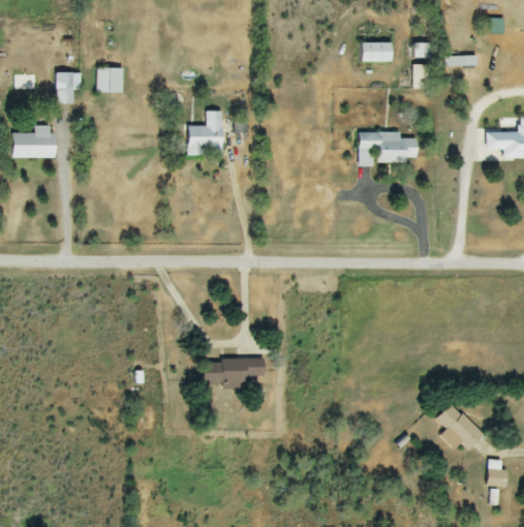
[(391,42),(361,42),(361,61),(391,61),(391,42)]
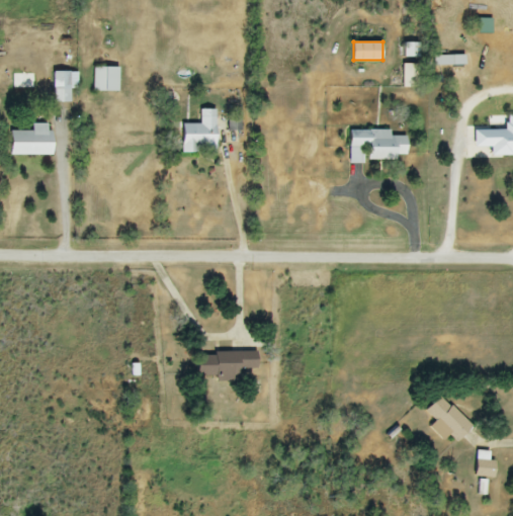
[(407,56),(419,56),(419,43),(407,43),(407,56)]
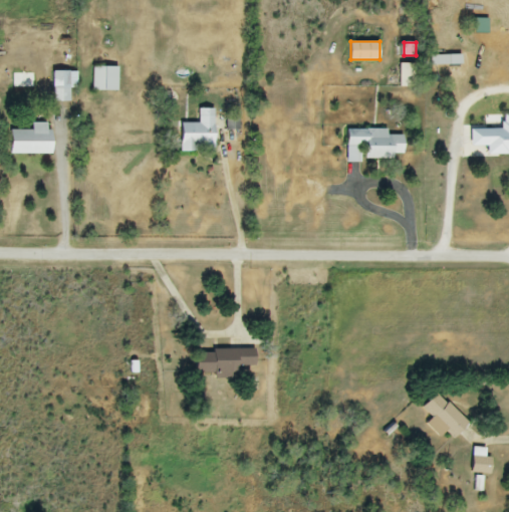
[(464,63),(464,54),(434,54),(434,63),(464,63)]
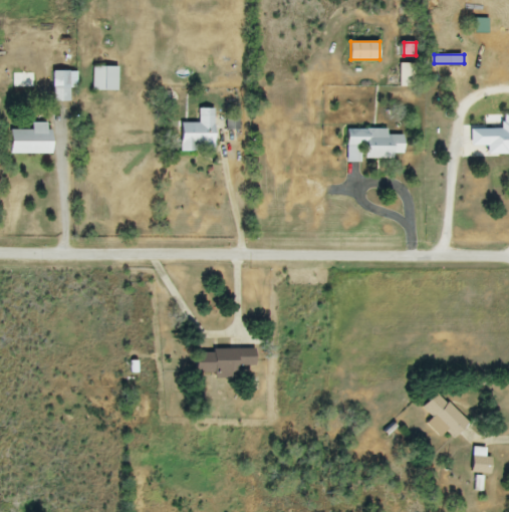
[(119,89),(119,65),(95,65),(95,89),(119,89)]
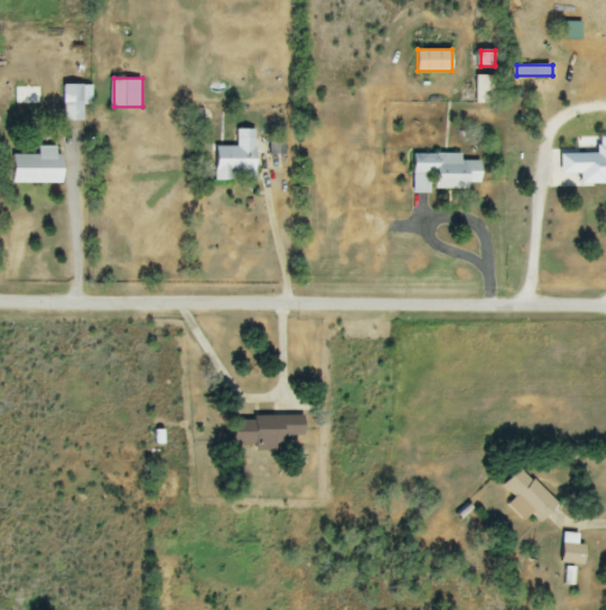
[(85,121),(85,84),(66,84),(66,121),(85,121)]
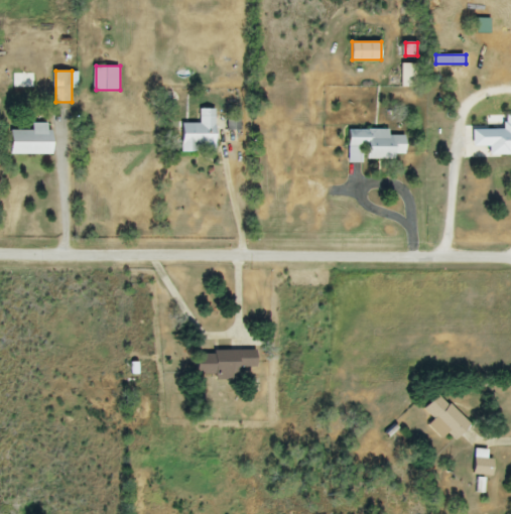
[(183,123),(183,151),(217,152),(217,109),(202,109),(202,123),(183,123)]
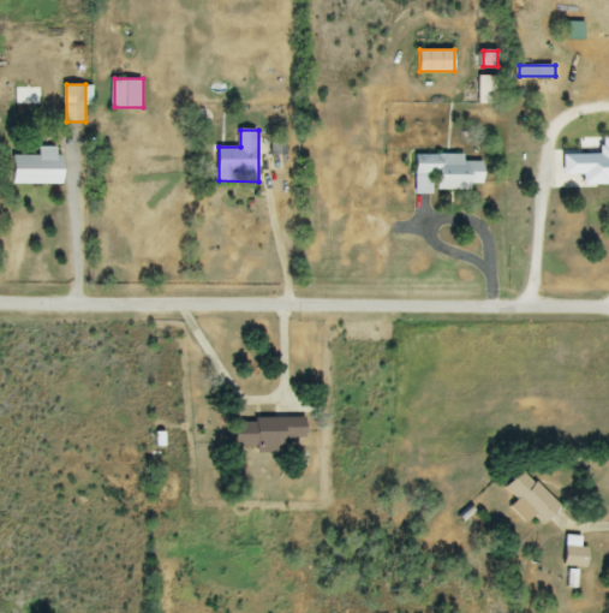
[(585,185),(608,184),(608,136),(605,136),(605,148),(565,148),(565,168),(585,168),(585,185)]
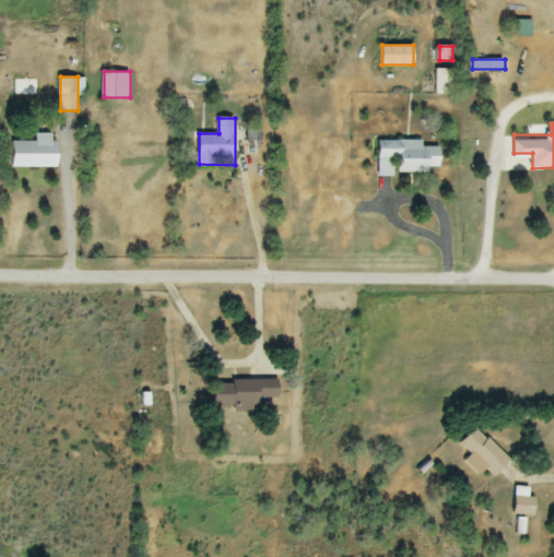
[(58,167),(58,132),(37,132),(37,141),(13,141),(13,167),(58,167)]
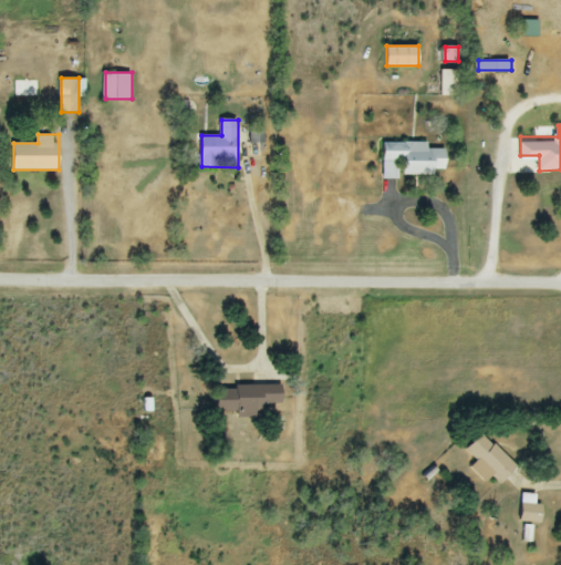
[(429,142),(384,142),(384,161),(405,161),(405,175),(436,175),(436,168),(447,168),(447,149),(429,149),(429,142)]
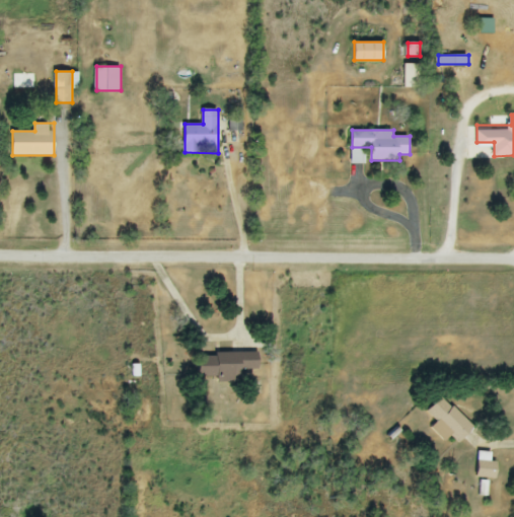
[(200,379),(240,379),(240,370),(260,370),(260,353),(200,352),(200,379)]
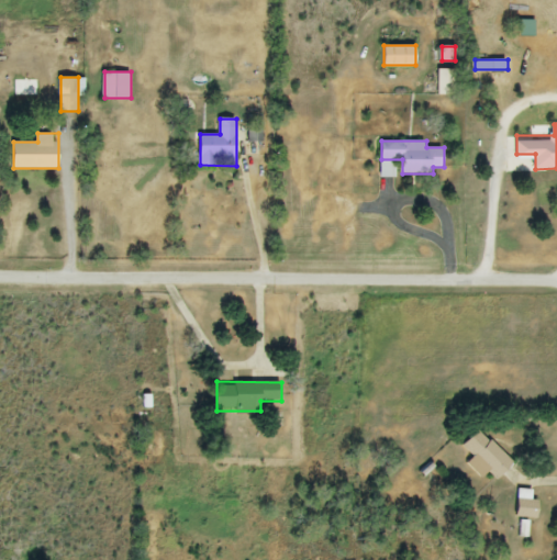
[(481,478),(490,470),(499,479),(514,463),(481,428),(465,445),(477,458),(469,465),(481,478)]
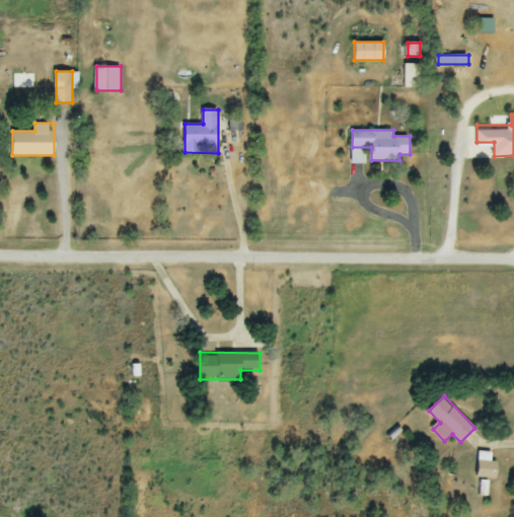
[(497,461),(478,461),(478,477),(497,477),(497,461)]
